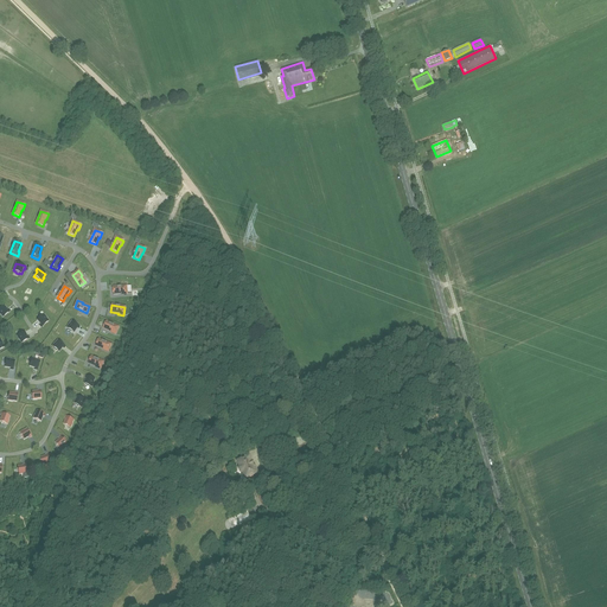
[(0,307),(0,314),(2,318),(11,312),(10,310),(8,311),(5,306),(2,307),(1,307),(0,307)]
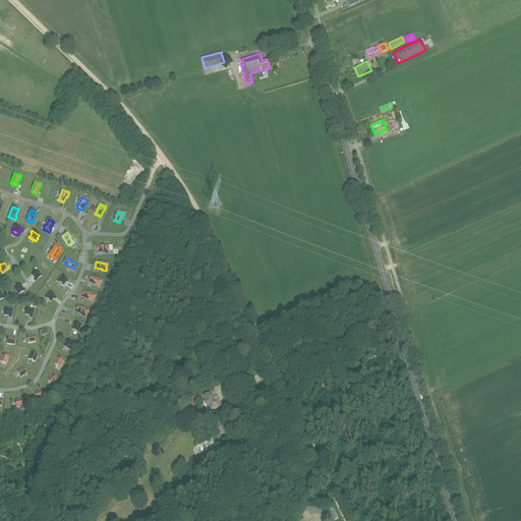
[(38,270),(36,272),(35,271),(34,273),(34,274),(32,275),(35,279),(34,280),(36,281),(42,276),(40,273),(38,271),(38,270)]
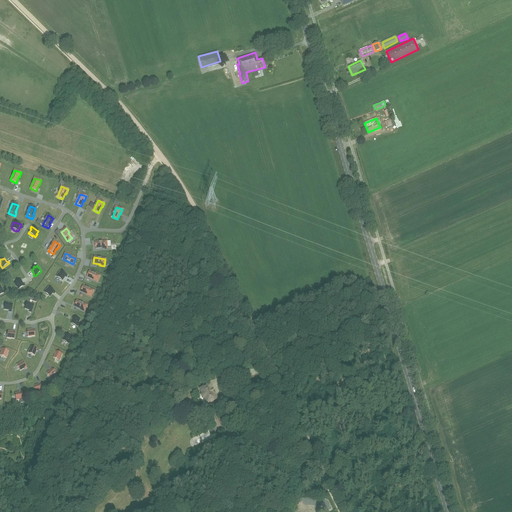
[(67,276),(60,271),(58,274),(56,277),(59,278),(58,279),(60,280),(60,279),(62,281),(65,277),(66,277),(67,276)]
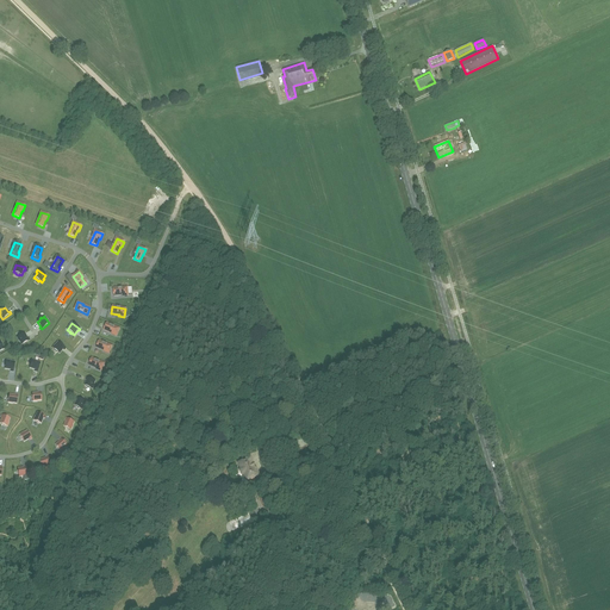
[(107,323),(104,330),(111,332),(111,334),(116,336),(119,329),(107,323)]
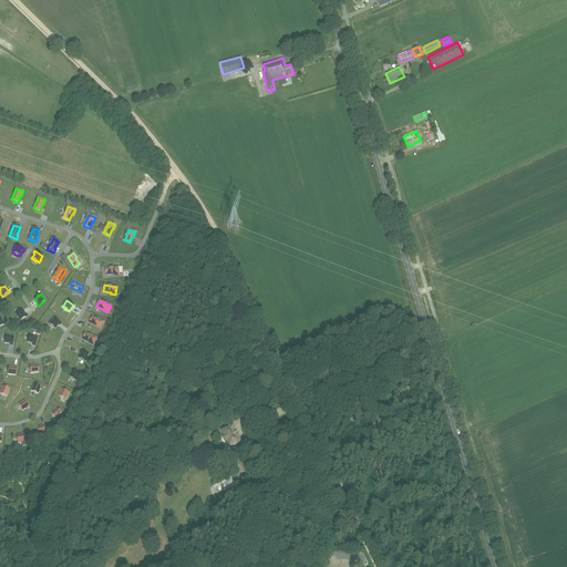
[(18,312),(19,312),(16,315),(18,318),(18,317),(20,320),(28,316),(27,315),(26,315),(23,310),(21,311),(20,310),(18,312)]
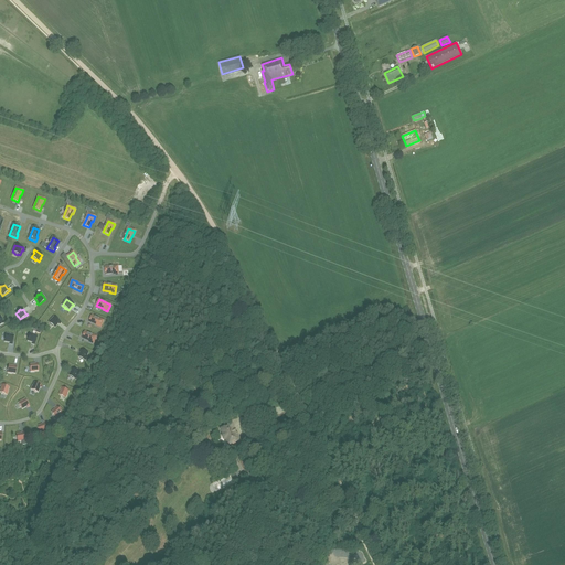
[(100,328),(104,320),(92,316),(89,321),(96,324),(96,326),(100,328)]
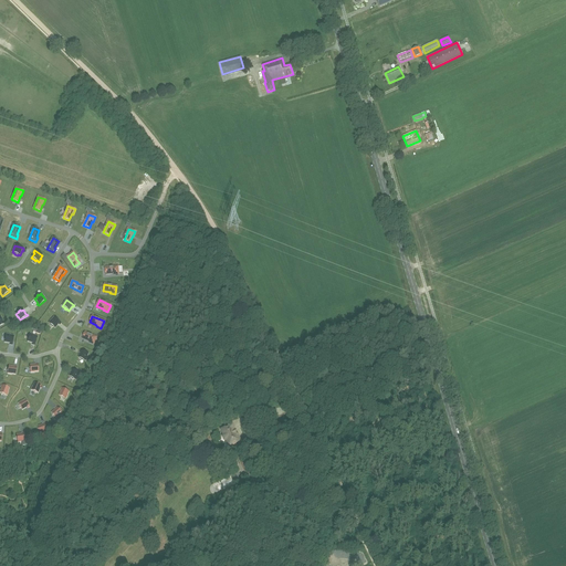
[(61,323),(54,317),(52,321),(51,321),(49,323),(51,325),(51,326),(53,327),(55,328),(59,324),(60,325),(61,323)]
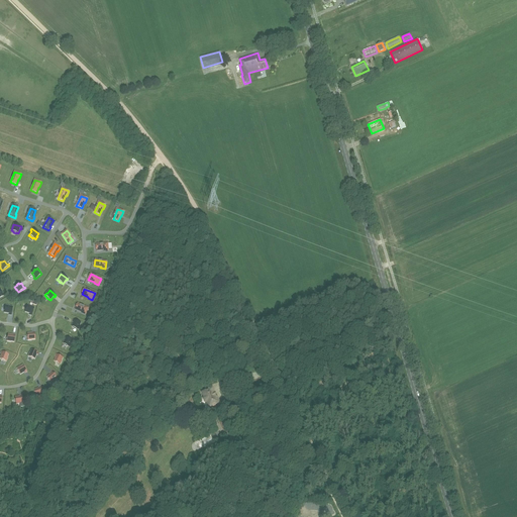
[(88,308),(78,304),(76,309),(82,312),(81,313),(86,315),(88,308)]
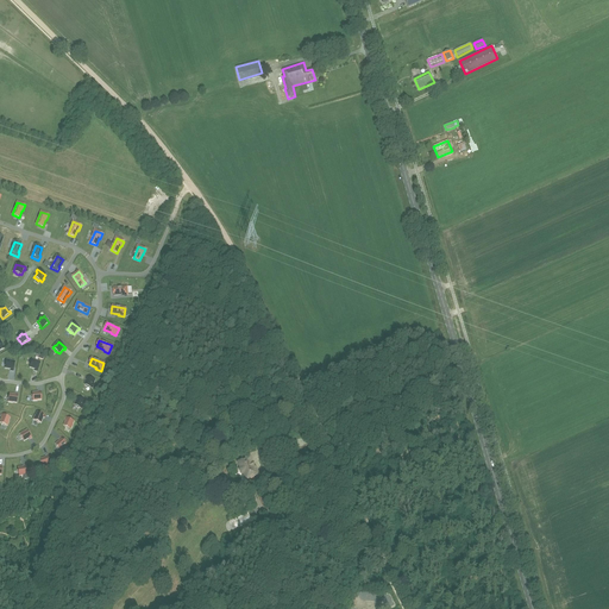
[(13,371),(14,362),(11,360),(6,359),(6,363),(5,363),(5,365),(6,366),(5,369),(11,370),(11,371),(13,371)]
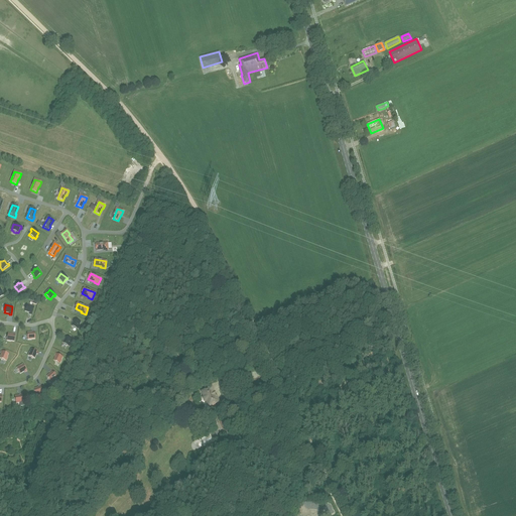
[(31,314),(34,306),(31,305),(27,304),(26,307),(26,306),(25,309),(26,309),(25,311),(30,313),(29,314),(31,314)]
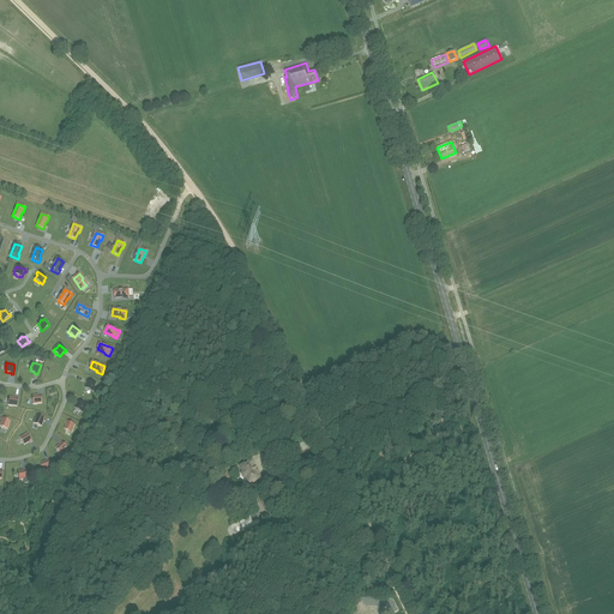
[(94,391),(95,387),(94,387),(96,384),(88,380),(86,383),(88,383),(85,389),(88,389),(86,390),(90,391),(94,391)]
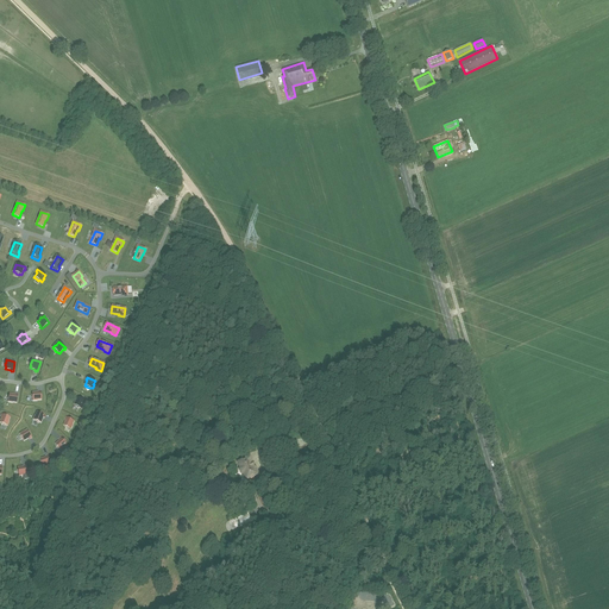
[(17,403),(18,394),(16,394),(16,395),(10,394),(10,396),(8,396),(8,400),(8,402),(12,403),(13,402),(17,403)]
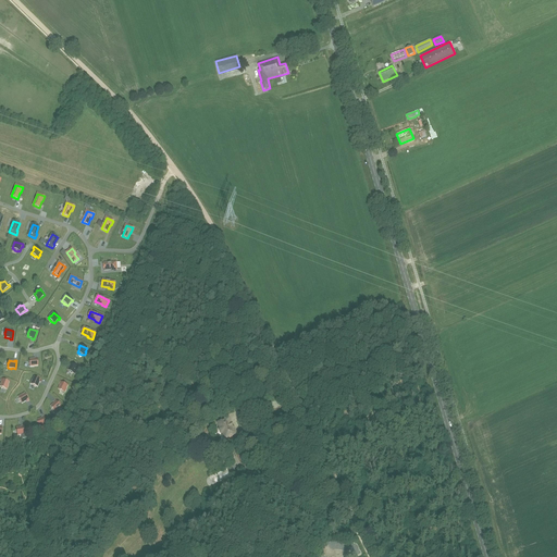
[(75,374),(77,371),(76,370),(78,367),(70,363),(70,366),(67,370),(70,371),(70,372),(73,373),(75,374)]
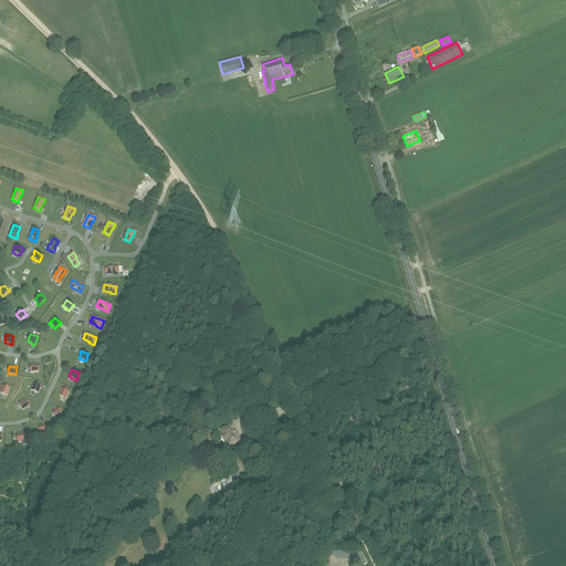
[(41,389),(42,387),(34,384),(33,387),(32,387),(31,390),(33,391),(35,392),(38,394),(40,388),(41,389)]
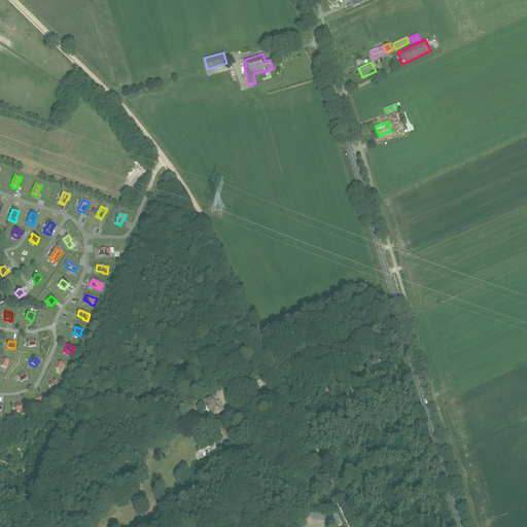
[(6,369),(7,365),(7,364),(8,361),(1,358),(0,360),(1,361),(0,364),(0,365),(2,366),(1,367),(4,369),(4,367),(6,369)]
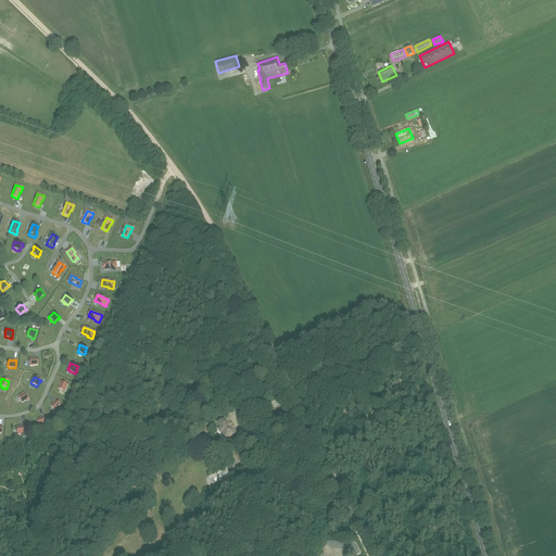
[(65,392),(66,389),(66,388),(68,384),(60,381),(59,383),(61,383),(59,389),(60,390),(62,391),(63,391),(65,392)]
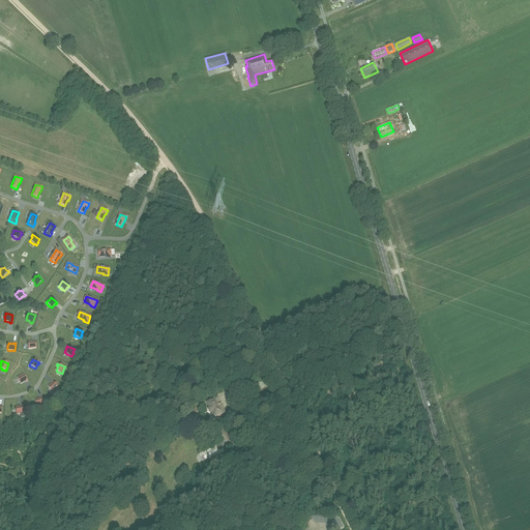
[(28,381),(24,375),(21,376),(20,376),(17,378),(19,380),(18,380),(19,383),(20,382),(21,384),(25,381),(26,382),(28,381)]
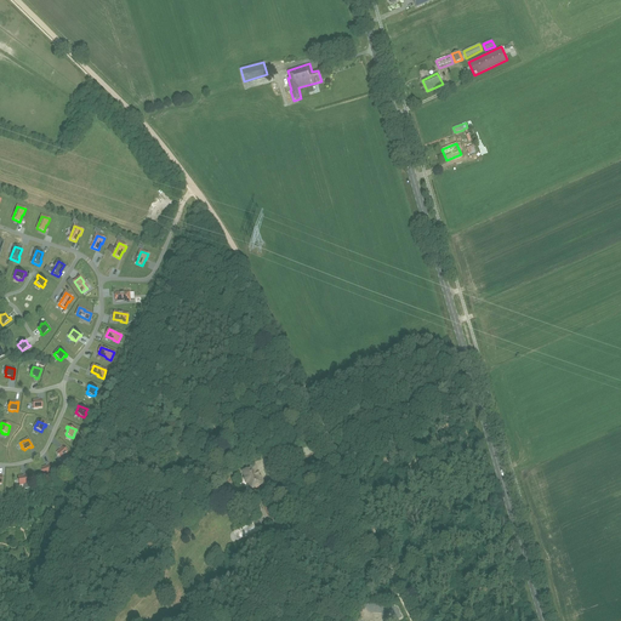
[(61,449),(57,453),(58,455),(60,457),(61,457),(63,460),(66,463),(70,459),(67,455),(68,453),(62,446),(60,448),(61,449)]
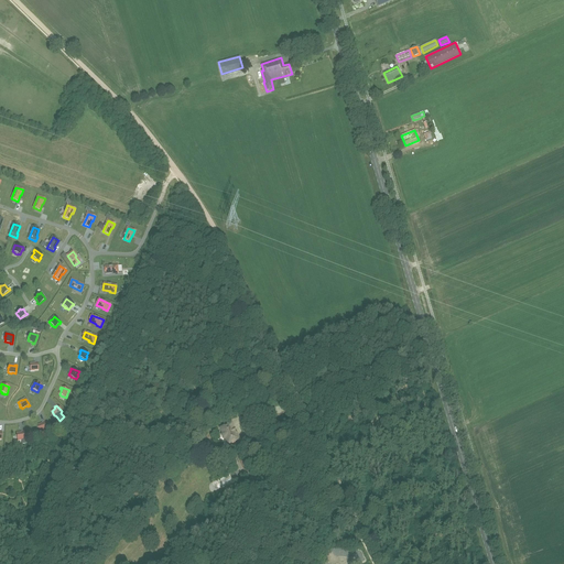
[(44,431),(47,430),(45,421),(42,422),(43,423),(38,425),(39,427),(38,427),(39,430),(40,430),(41,432),(44,431)]
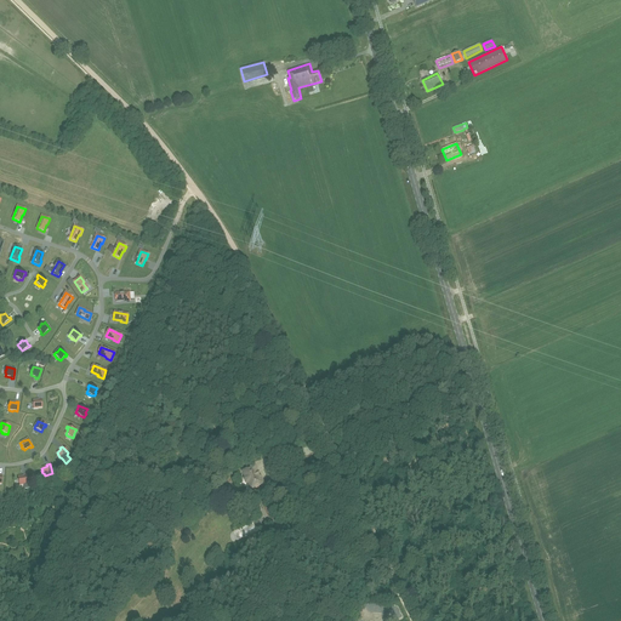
[(263,484),(255,467),(244,473),(246,478),(246,480),(248,483),(249,484),(252,490),(263,484)]
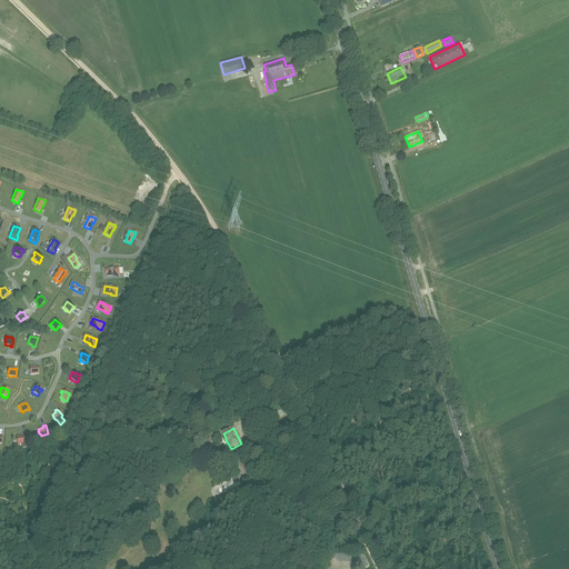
[(26,443),(25,435),(21,435),(22,437),(17,437),(17,439),(17,442),(18,442),(18,445),(22,445),(21,443),(26,443)]
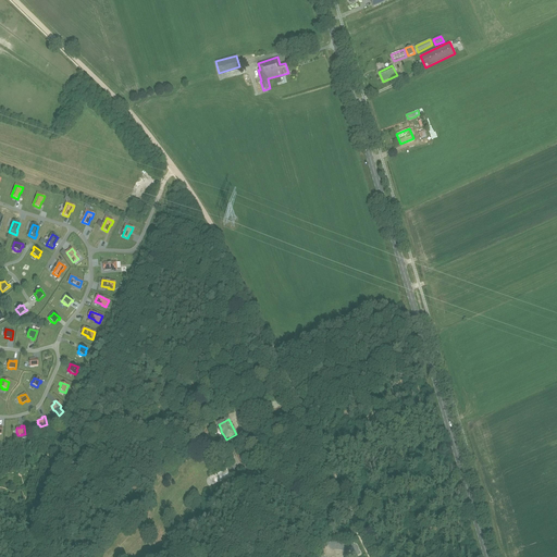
[(240,465),(246,461),(239,447),(234,449),(240,465)]
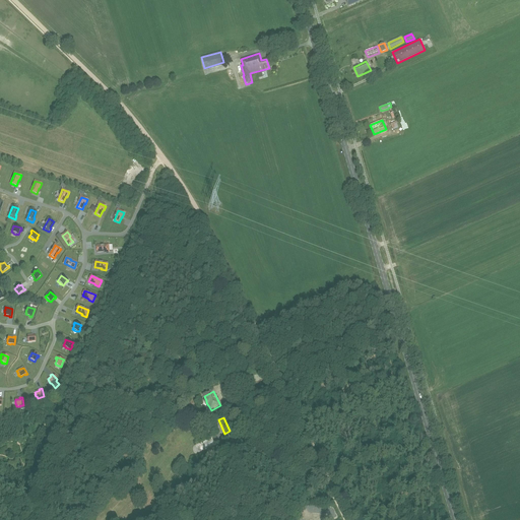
[(204,434),(212,430),(210,426),(207,427),(208,429),(203,431),(204,434)]
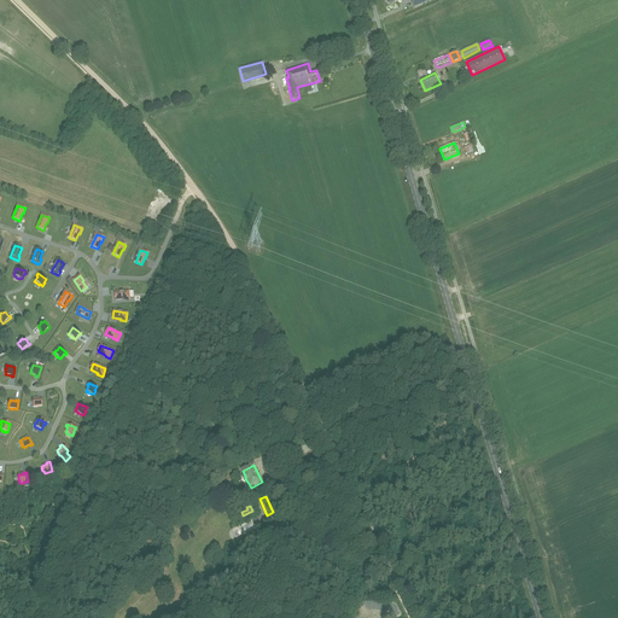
[(256,531),(263,528),(258,517),(251,520),(256,531)]
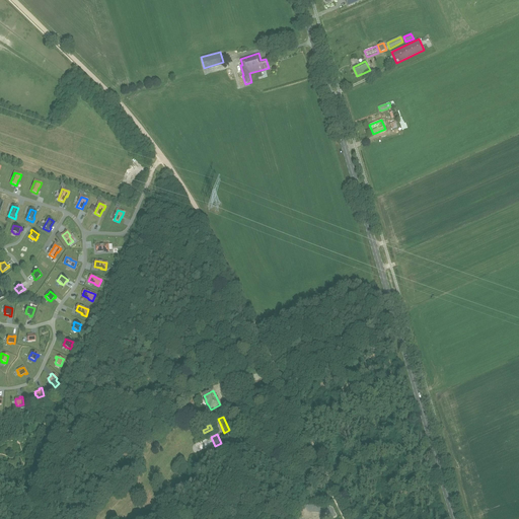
[(240,447),(239,444),(241,442),(238,437),(225,443),(227,449),(235,445),(237,449),(240,447)]
